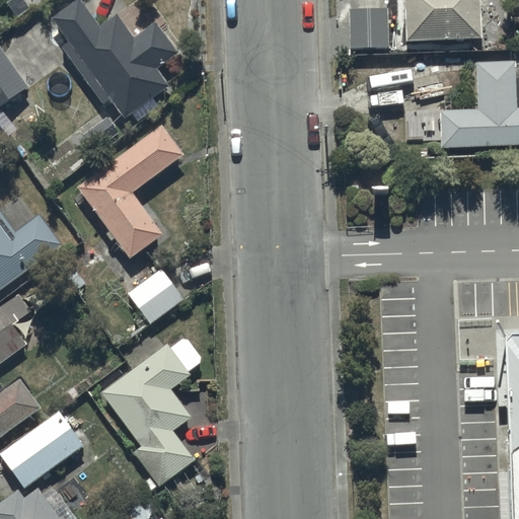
[(82,0),(76,0),(52,17),(71,42),(63,47),(103,103),(110,97),(126,119),(172,86),(159,68),(180,53),(157,20),(136,35),(120,12),(116,14),(105,0),(89,0),(85,3),(82,0)]
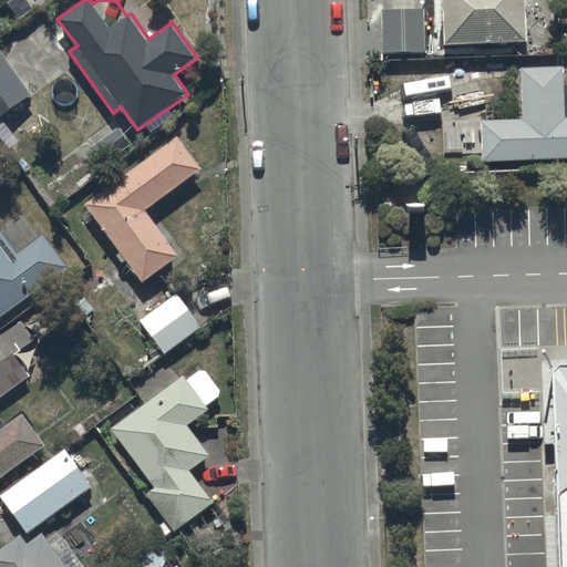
[(441,0),(442,43),(525,42),(523,0),(441,0)]
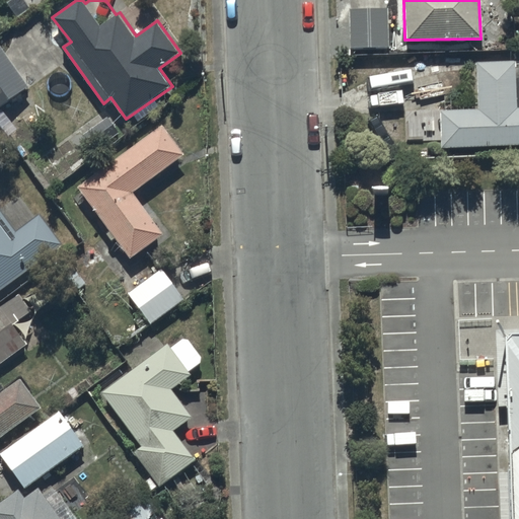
[(348,8),(349,47),(388,46),(387,7),(348,8)]
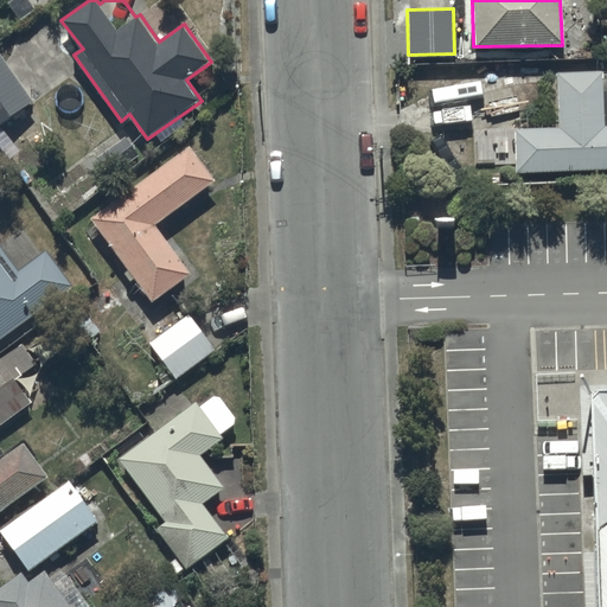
[(0,51),(0,125),(33,101),(0,51)]
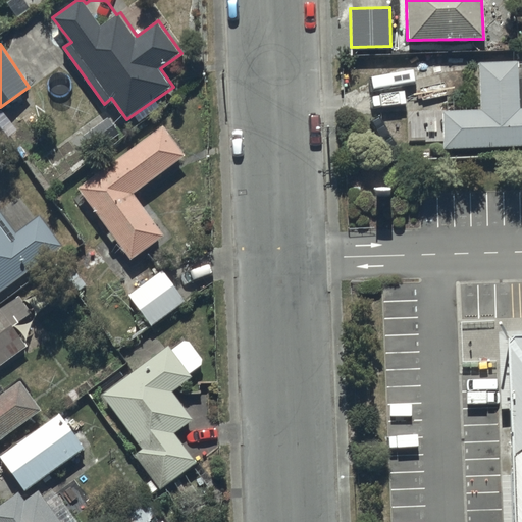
[(441,110),(442,148),(521,145),(521,63),(518,63),(518,61),(478,62),(479,109),(441,110)]
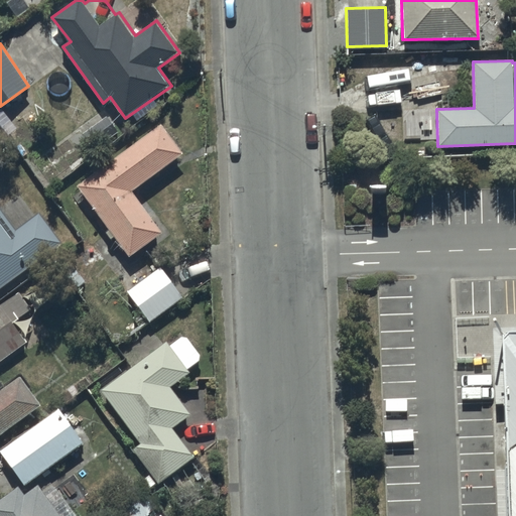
[(109,116),(81,135),(93,151),(120,132),(109,116)]
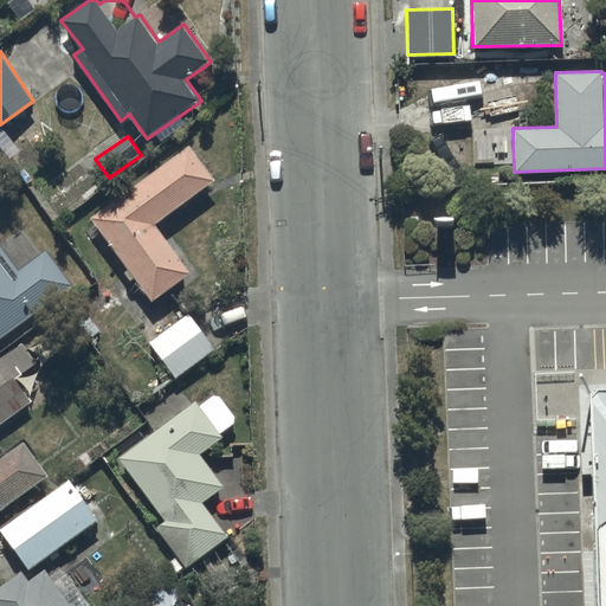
[(189,144),(91,218),(129,270),(126,272),(131,281),(135,278),(152,301),(192,272),(156,223),(216,180),(189,144)]
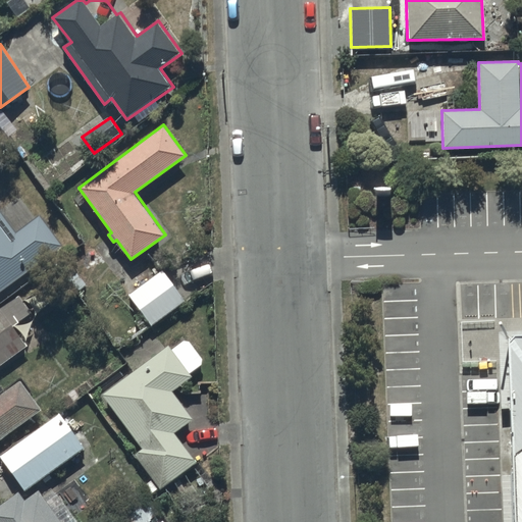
[(0,292),(63,247),(41,215),(35,219),(18,197),(0,209),(0,208),(0,292)]
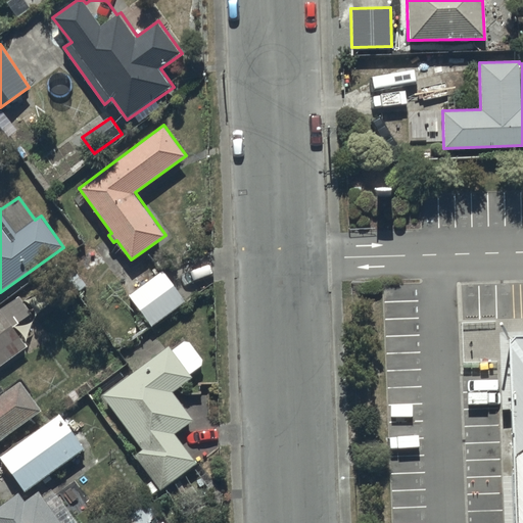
[(163,270),(130,294),(153,326),(186,301),(163,270)]
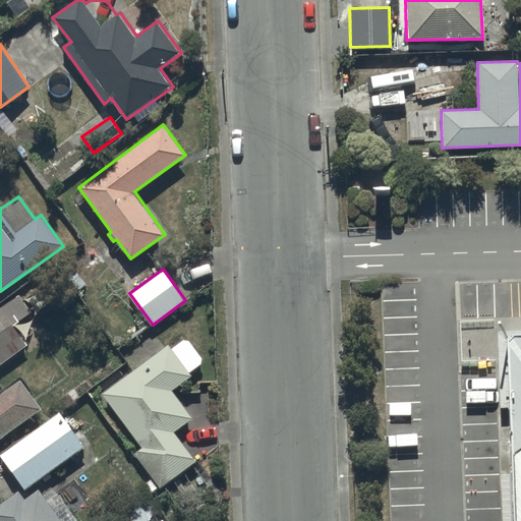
[(0,306),(0,364),(26,346),(12,327),(32,312),(19,295),(1,308),(0,306)]
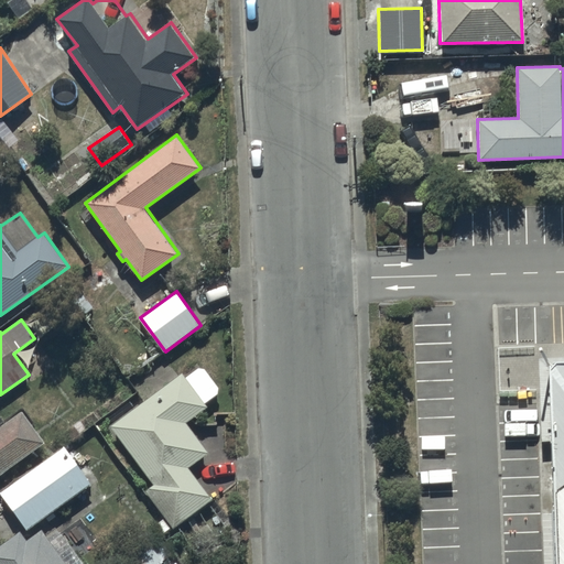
[(563,563),(563,343),(528,350),(543,563),(563,563)]
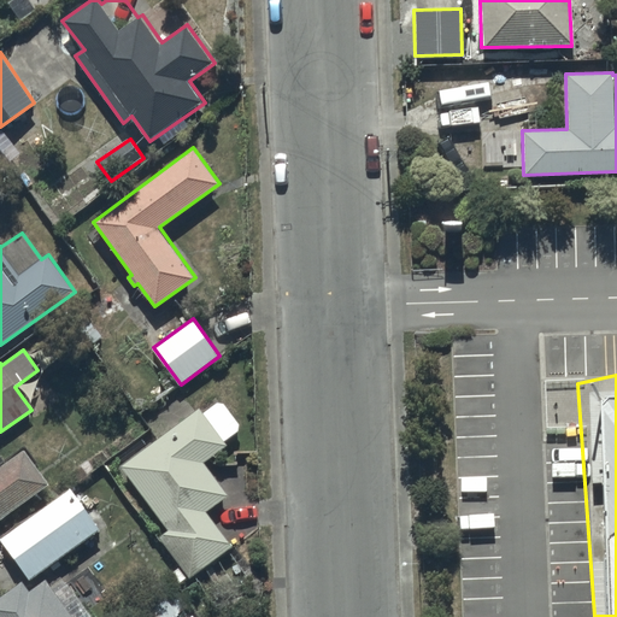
[(170,529),(160,538),(181,565),(168,575),(176,587),(189,576),(191,579),(233,547),(207,512),(229,497),(205,464),(228,447),(224,441),(242,428),(222,400),(204,412),(201,409),(122,466),(170,529)]
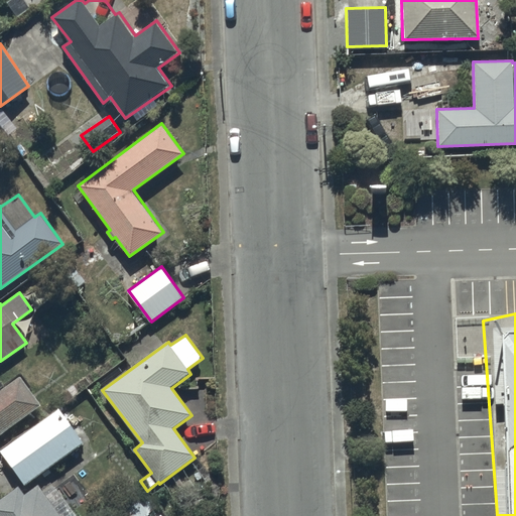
[(0,434),(41,404),(20,376),(0,390),(0,434)]
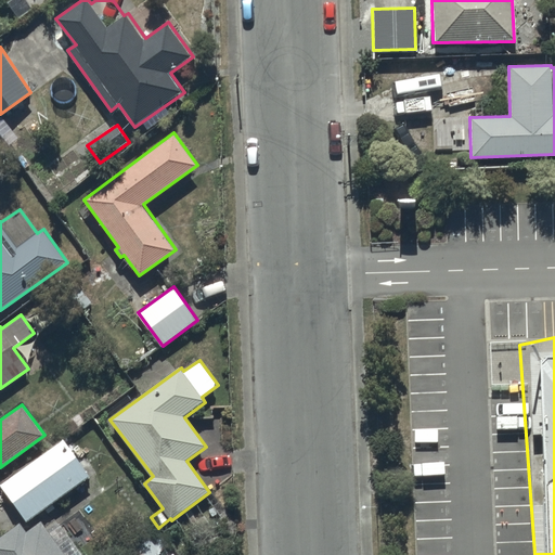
[(87,477),(89,476),(64,440),(2,482),(28,520),(43,511),(47,515),(55,510),(52,505),(80,486),(87,493),(94,488),(87,477)]
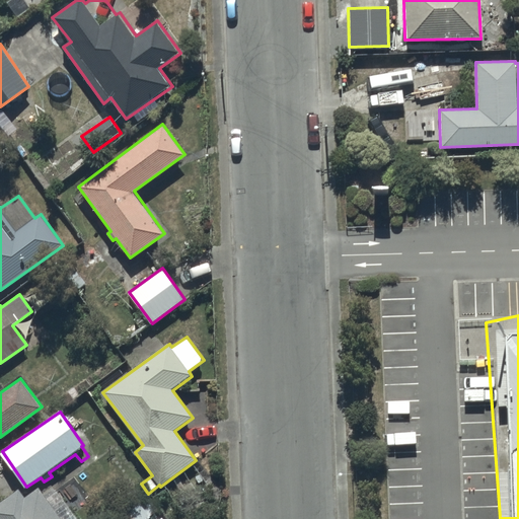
[(20,489),(0,502),(0,518),(78,518),(75,518),(62,518),(40,487),(25,497),(20,489)]
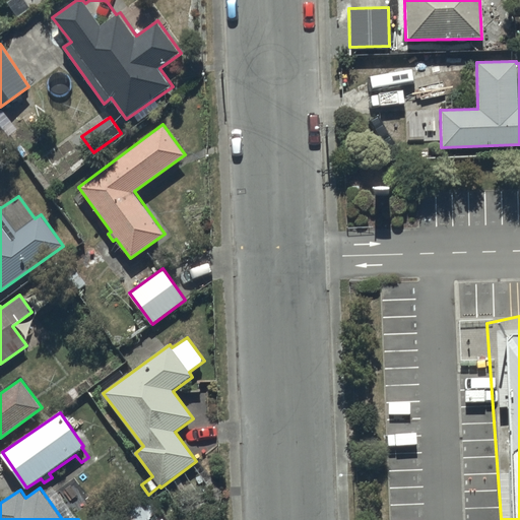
[(148,496),(121,518),(122,519),(148,519),(160,511),(148,496)]
